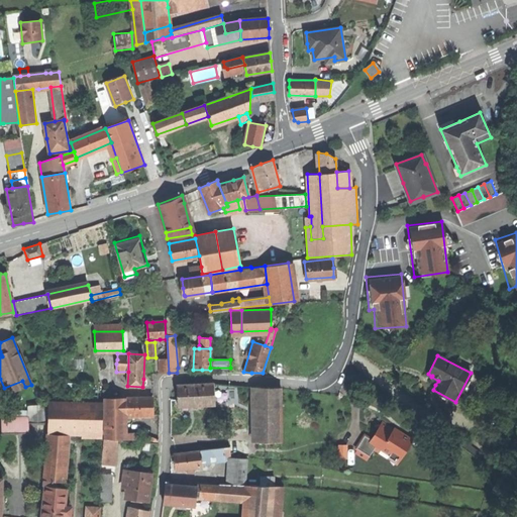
[(6,395),(25,387),(22,381),(4,388),(6,395)]
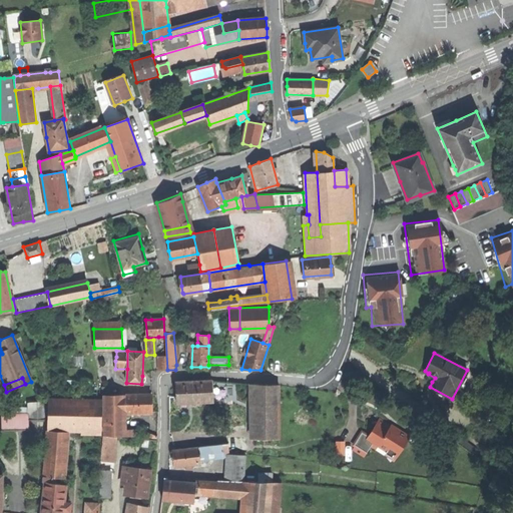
[(192,381),(176,382),(177,403),(213,401),(212,380),(192,381)]
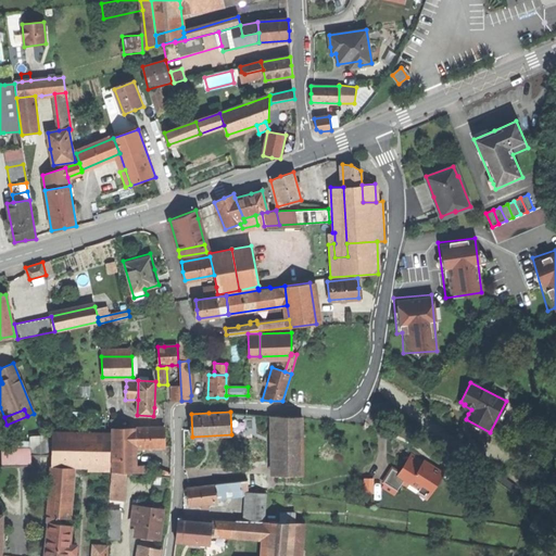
[(303,416),(275,416),(275,462),(303,462),(303,416)]
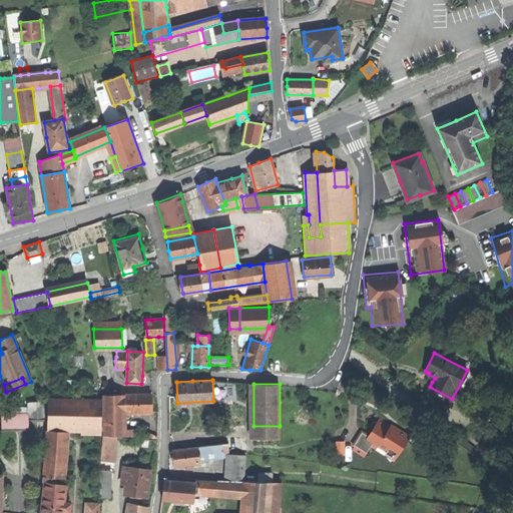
[(446,409),(452,399),(430,387),(424,397),(446,409)]
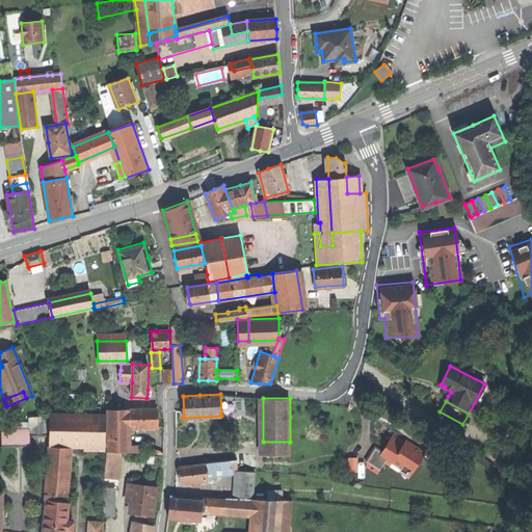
[(129,409),(130,428),(158,428),(158,419),(158,408),(129,409)]
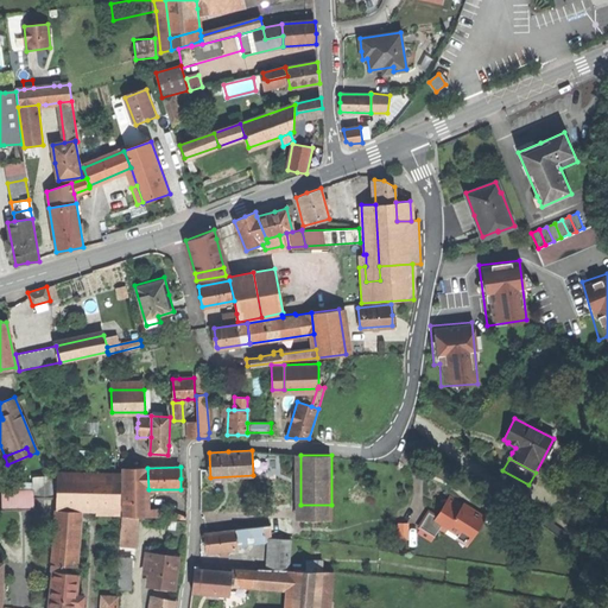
[(124,515),(145,515),(145,511),(145,468),(124,468),(124,515)]
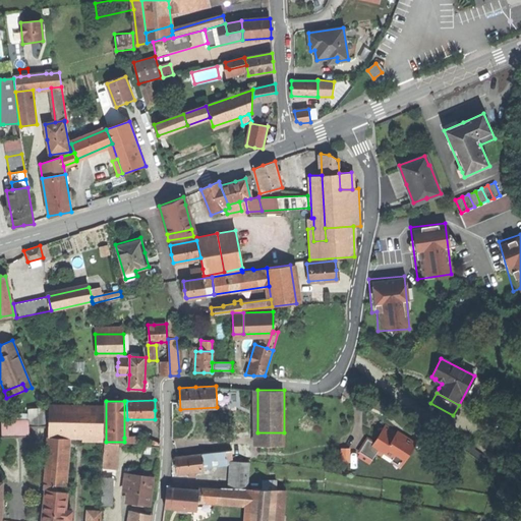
[(493,418),(504,424),(510,411),(500,405),(493,418)]
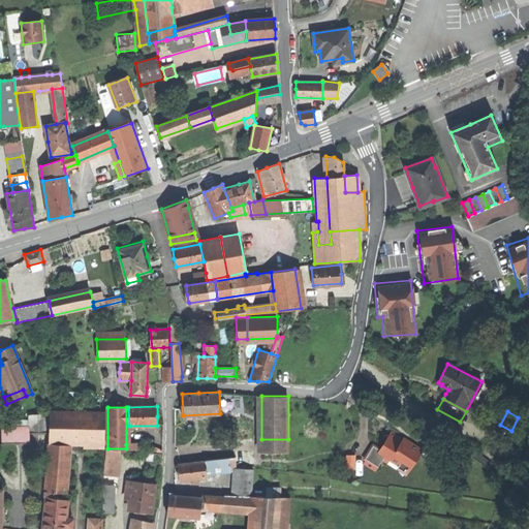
[(30,414),(30,421),(30,427),(30,432),(49,432),(49,413),(49,412),(30,414)]
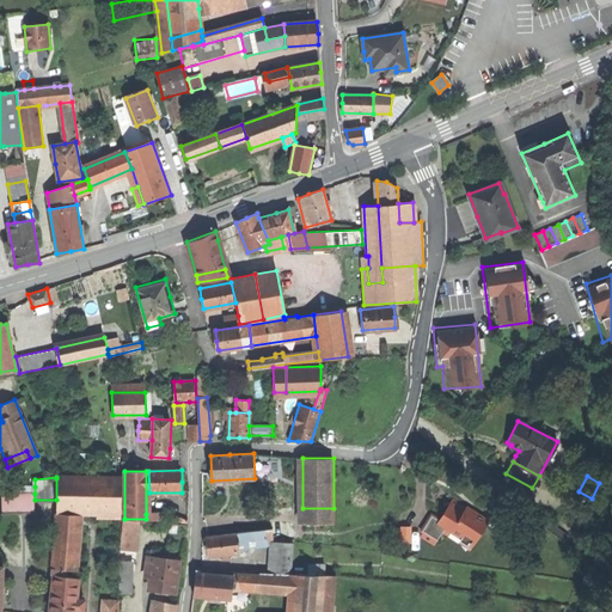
[(56,500),(56,510),(122,512),(123,479),(56,478),(56,500)]
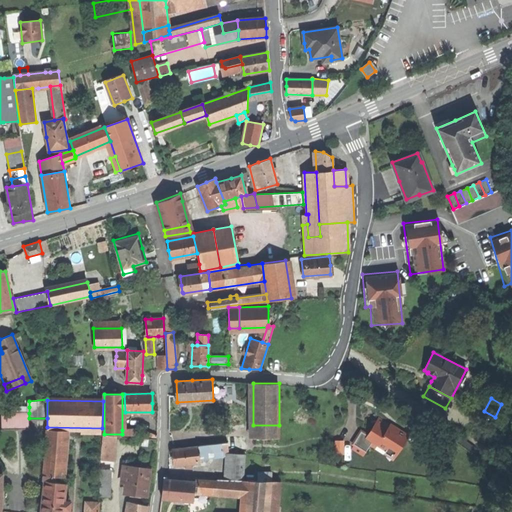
[(29,418),(29,413),(2,414),(2,429),(29,428),(29,418)]
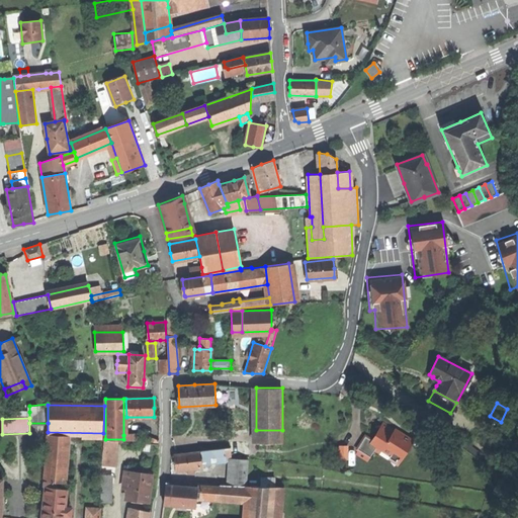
[(357,449),(369,457),(373,451),(378,454),(381,450),(391,456),(393,452),(402,458),(413,441),(395,429),(394,430),(382,423),(376,433),(371,440),(365,436),(357,449)]
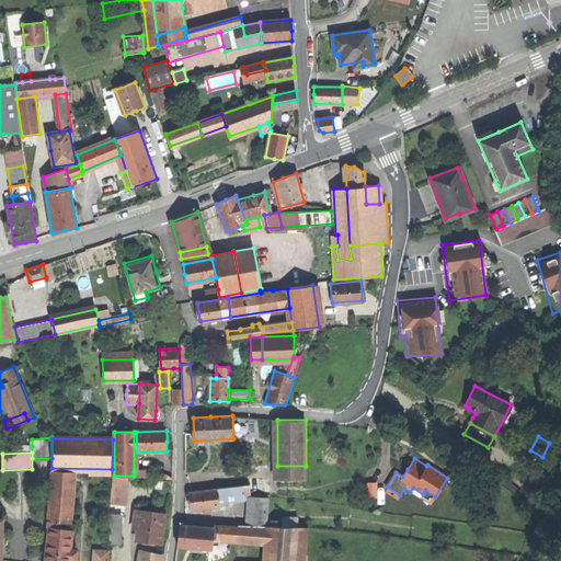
[(306,479),(306,466),(277,466),(277,479),(306,479)]
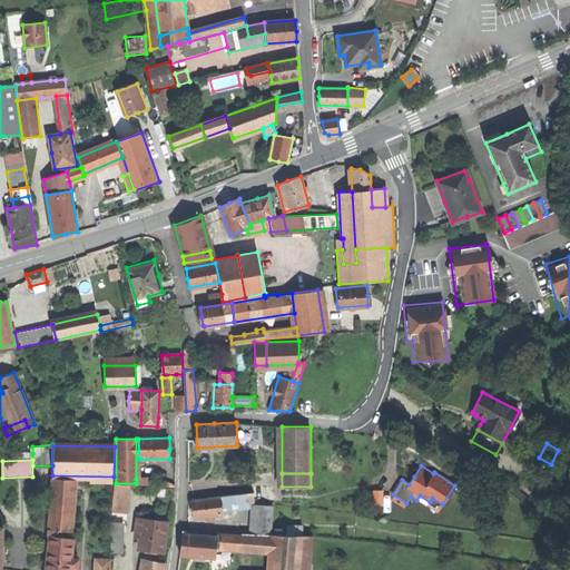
[(52,478),(49,518),(69,520),(71,480),(52,478)]
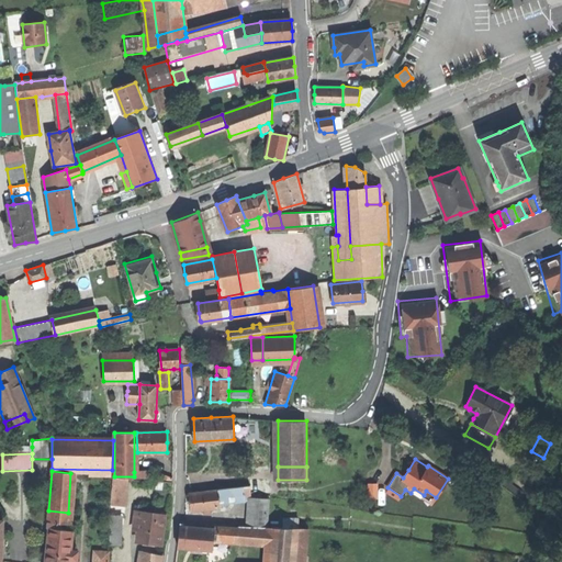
[(112,505),(127,505),(128,479),(113,479),(112,505)]
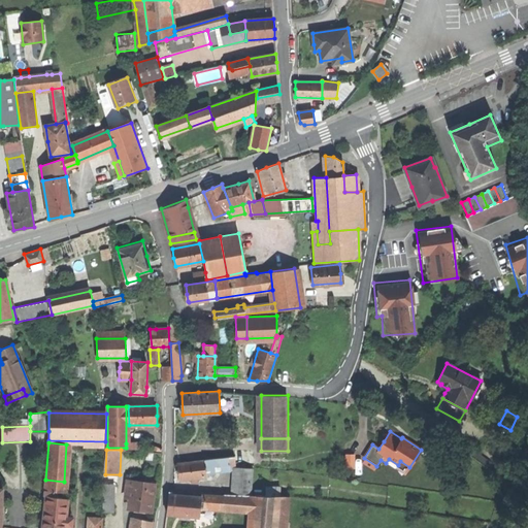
[(345,467),(354,468),(354,455),(345,455),(345,467)]
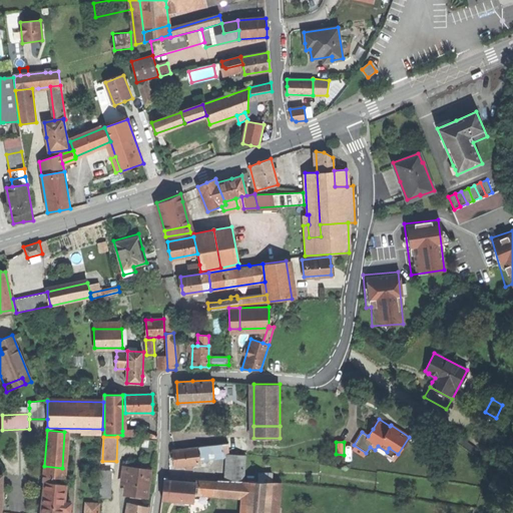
[(228,443),(199,446),(200,459),(210,458),(209,455),(229,453),(228,443)]
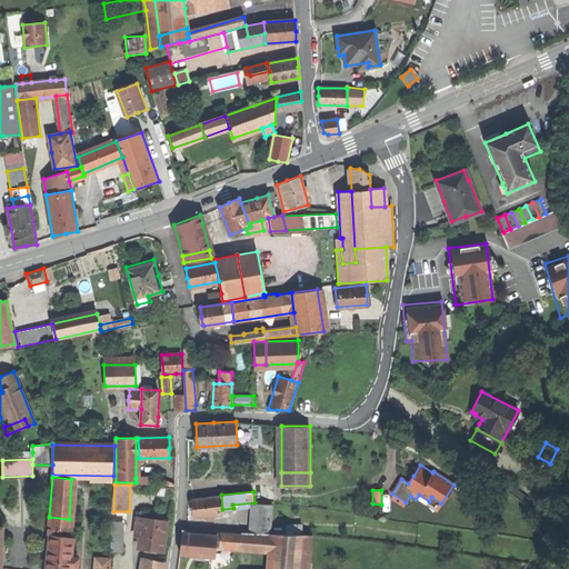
[(192,509),(193,518),(223,515),(222,509),(221,495),(191,498),(192,509)]
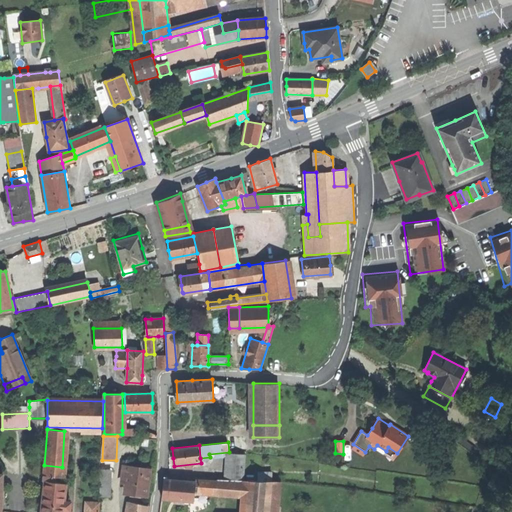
[(394,457),(397,453),(388,447),(386,451),(394,457)]
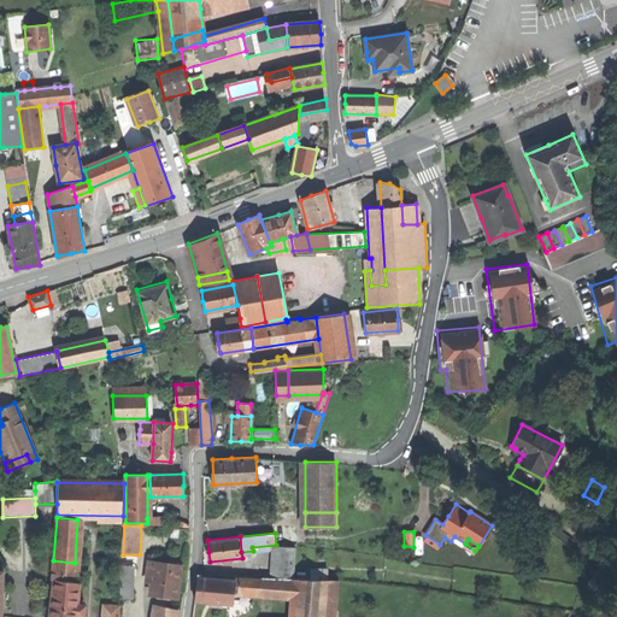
[(276,546),(274,579),(275,579),(292,579),(292,569),(293,546),(276,546)]
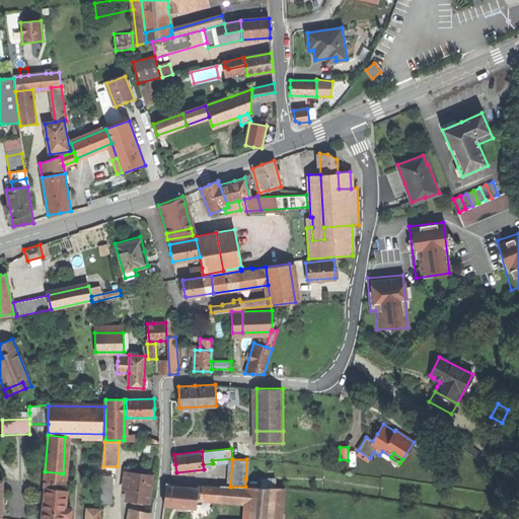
[(45,471),(44,483),(57,484),(62,484),(63,473),(45,471)]
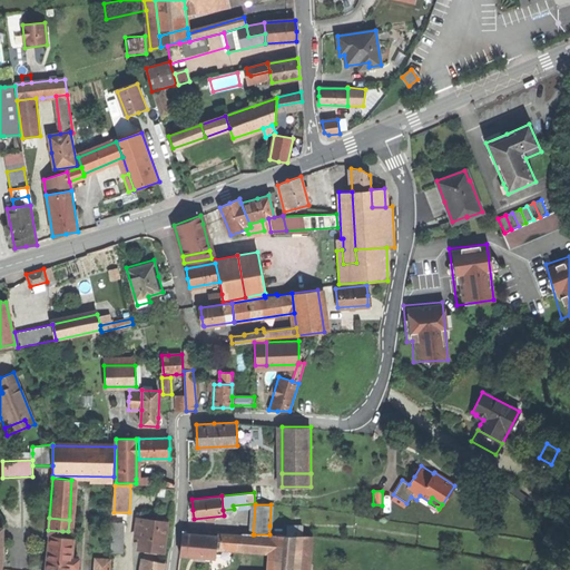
[(140,519),(138,519),(136,536),(140,536),(140,541),(139,549),(164,551),(167,522),(153,521),(140,519)]
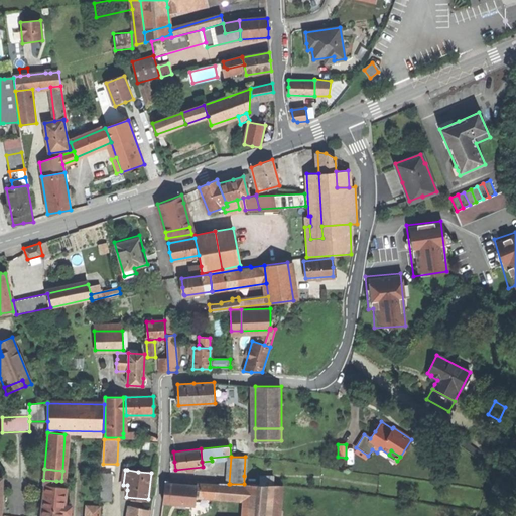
[(101,474),(101,499),(111,499),(112,474),(101,474)]
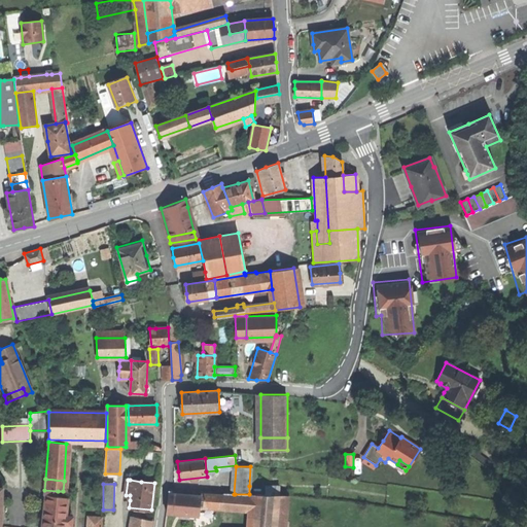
[(271,486),(249,486),(249,494),(254,494),(271,494),(271,486)]
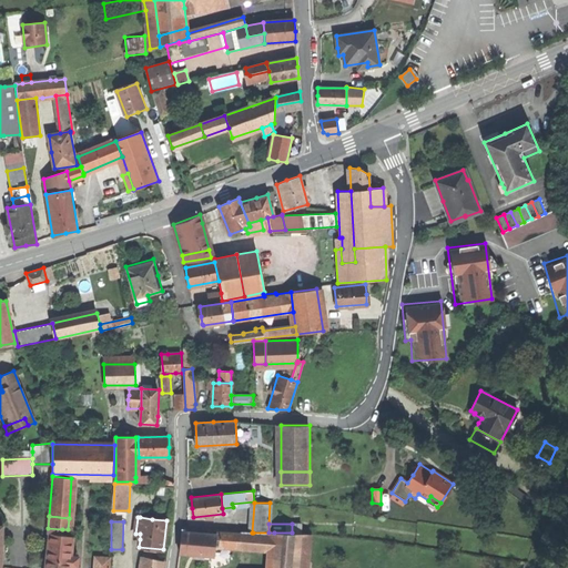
[(196,533),(182,531),(181,541),(180,554),(214,557),(215,545),(216,534),(201,533),(196,533)]
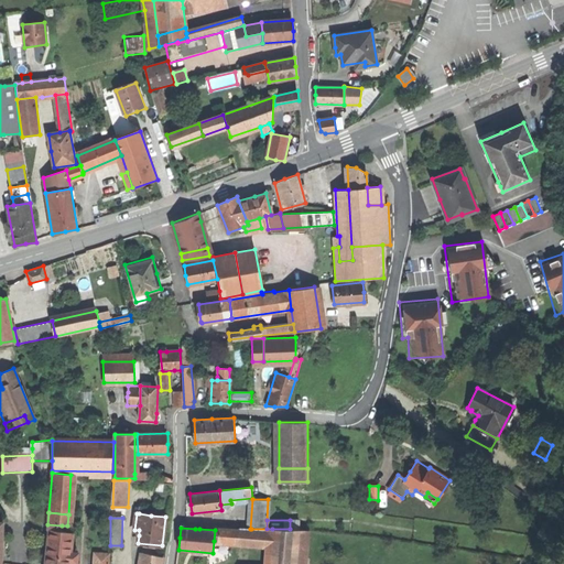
[(216,528),(215,530),(214,541),(251,544),(251,529),(250,529),(239,528),(239,529),(216,528)]
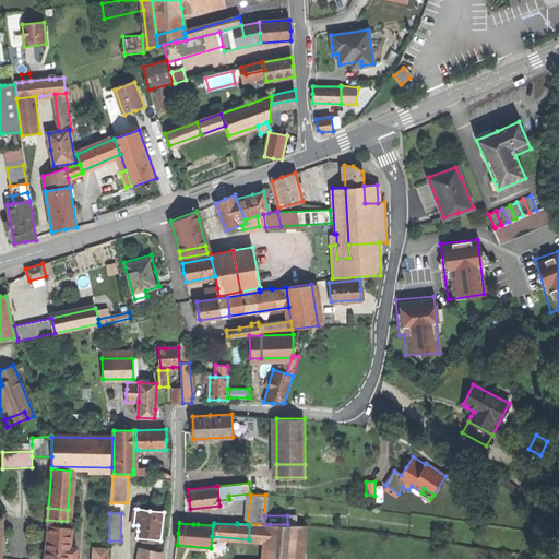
[(264,524),(249,524),(249,539),(269,542),(269,537),(270,524),(264,524)]
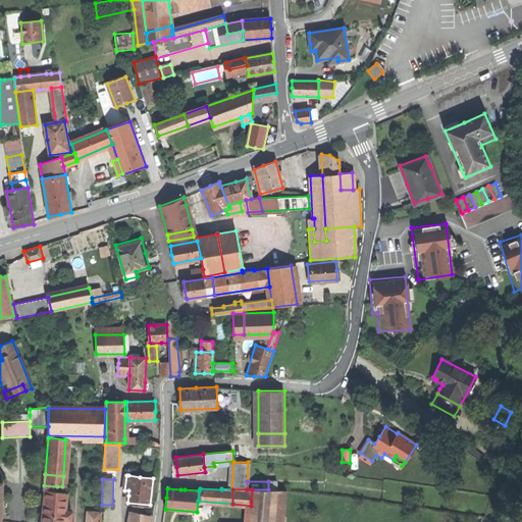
[(276,489),(268,489),(252,489),(251,502),(275,503),(276,489)]
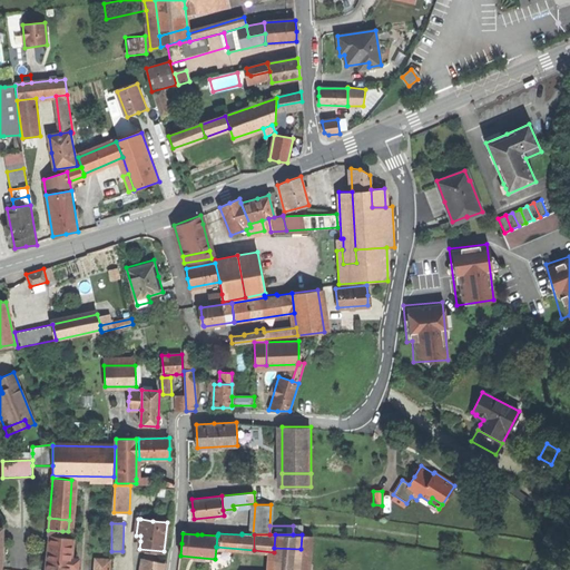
[(71,569),(75,538),(62,537),(57,536),(49,536),(49,537),(45,569),(71,569)]
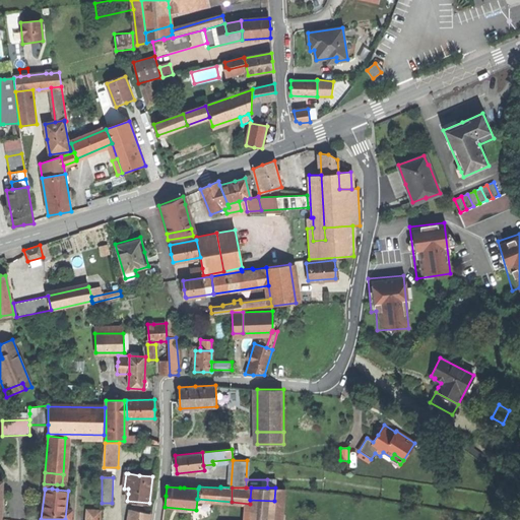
[(272,519),(274,501),(250,500),(250,504),(249,519),(272,519)]
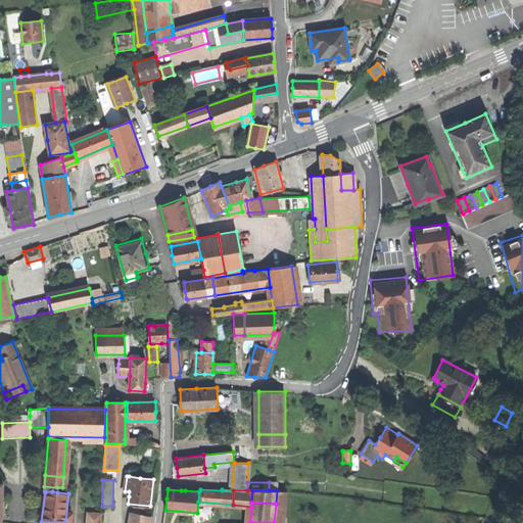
[(129,522),(148,522),(150,516),(132,512),(129,522)]
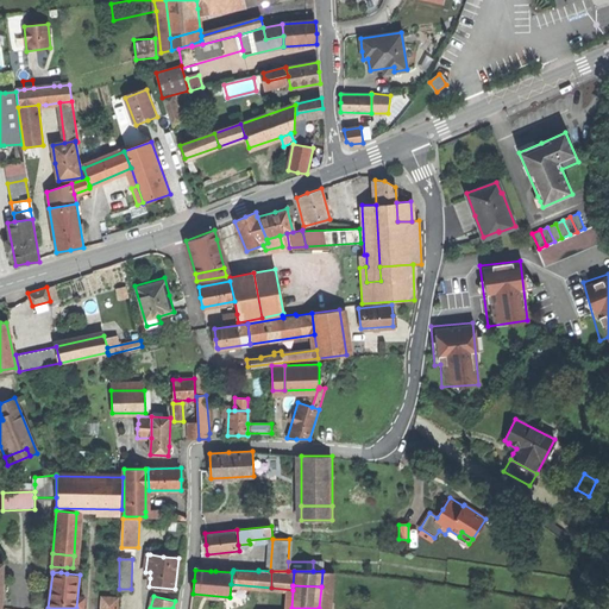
[(118,608),(119,597),(101,597),(100,608),(118,608)]
